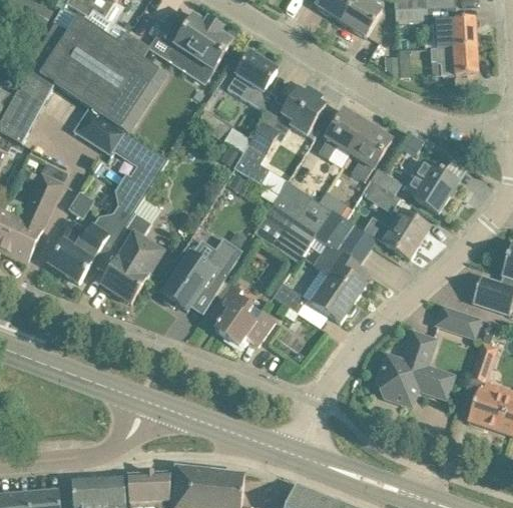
[(43,30),(54,10),(35,0),(11,0),(6,10),(43,30)]
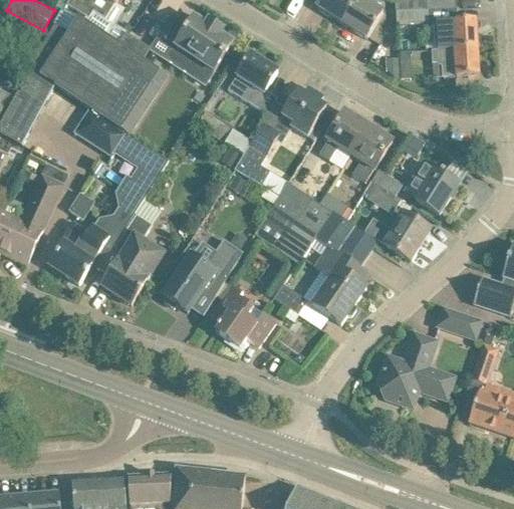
[(116,2),(117,0),(68,0),(67,2),(88,16),(93,8),(106,17),(116,2)]
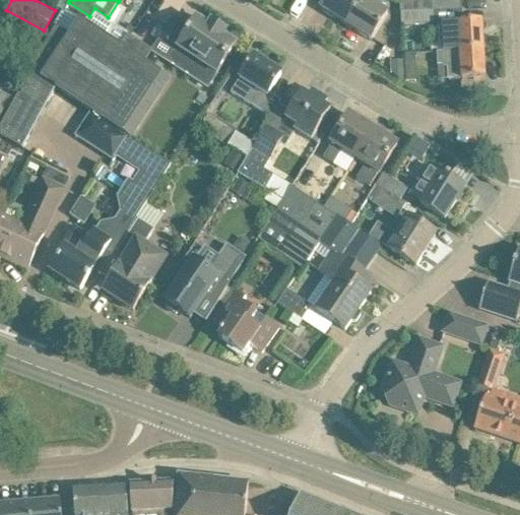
[(345,20),(358,0),(322,0),(320,4),(345,20)]
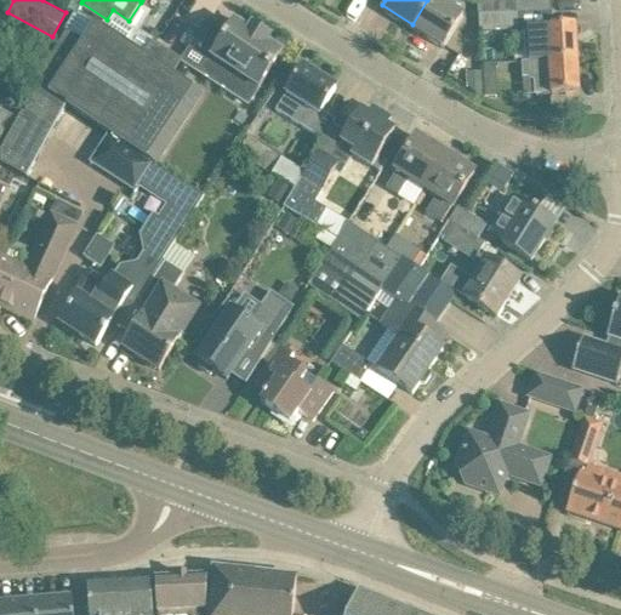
[(427,0),(412,24),(443,44),(463,11),(445,0),(427,0)]
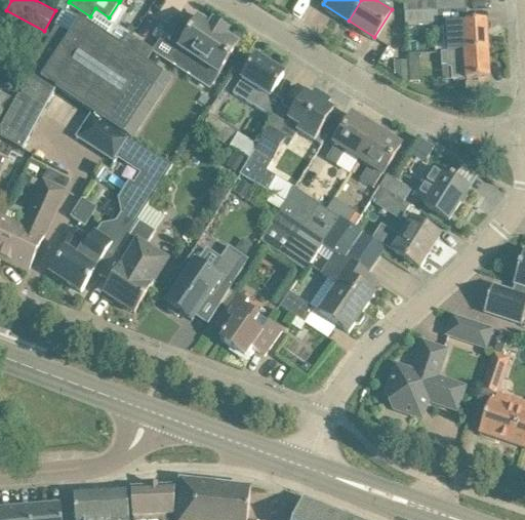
[(436,8),(435,0),(404,0),(404,9),(436,8)]
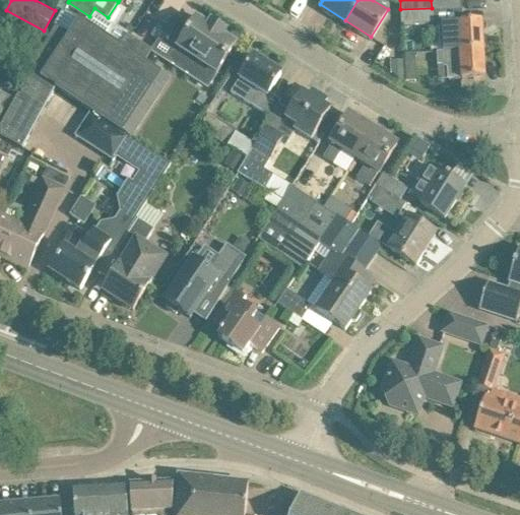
[(431,0),(432,8),(460,6),(459,0),(431,0)]
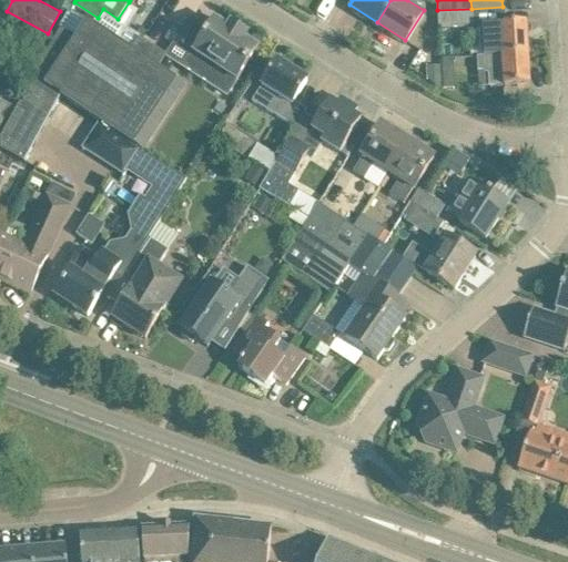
[(472,9),(437,10),(438,24),(487,22),(488,52),(528,50),(526,19),(504,20),(503,7),(472,9)]
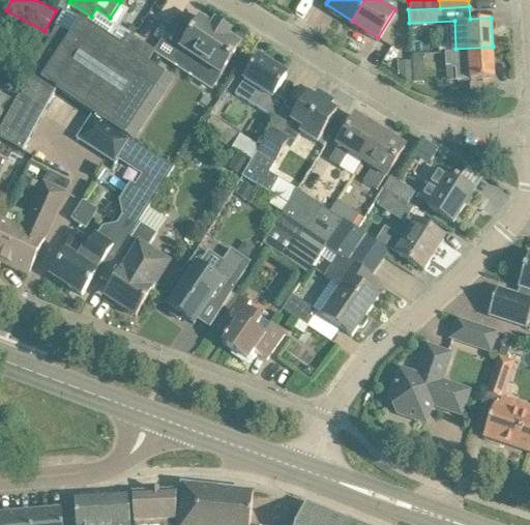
[(133,136),(164,90),(157,87),(167,73),(147,60),(154,50),(128,33),(122,44),(82,17),(71,32),(55,23),(0,120),(0,136),(23,148),(57,86),(93,110),(77,136),(116,161),(119,156),(133,136)]
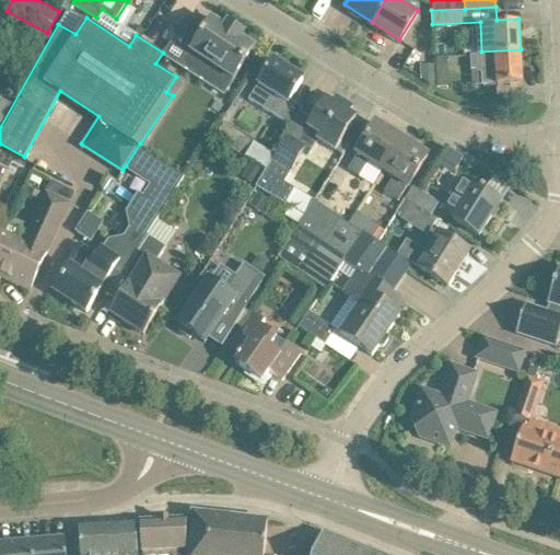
[(209,72),(210,70),(213,72),(216,69),(231,79),(254,45),(241,36),(244,32),(228,21),(224,25),(212,18),(186,57),(209,72)]
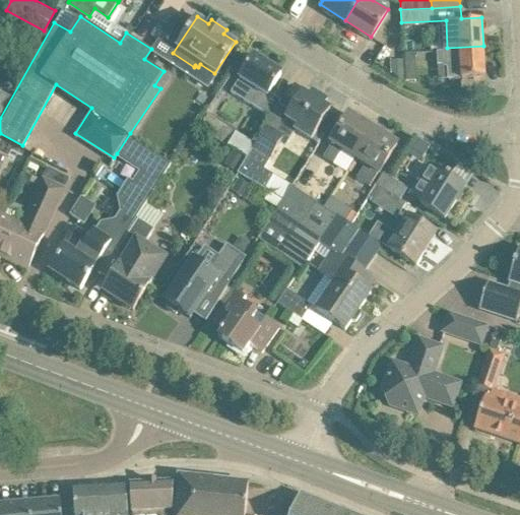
[(447,48),(436,49),(436,62),(437,76),(446,76),(462,75),(484,74),(483,46),(447,48)]
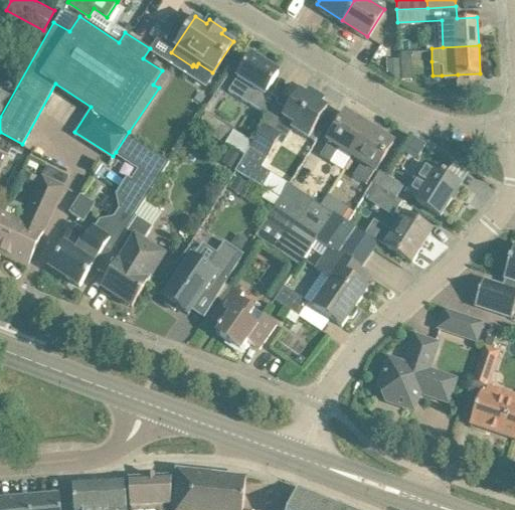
[(410,49),(398,50),(398,58),(411,58),(410,49)]
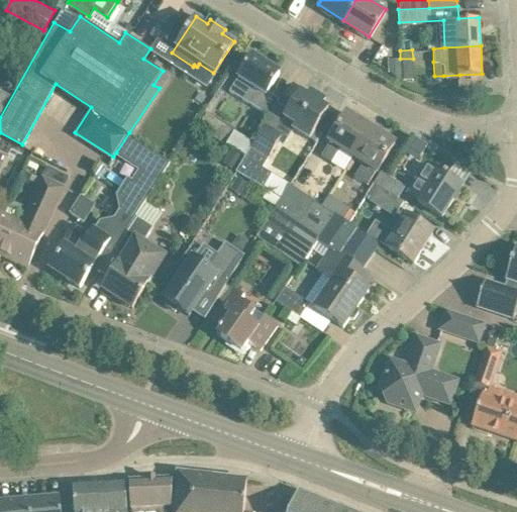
[(252,52),(229,88),(256,104),(265,91),(266,92),(268,88),(280,69),(252,52)]
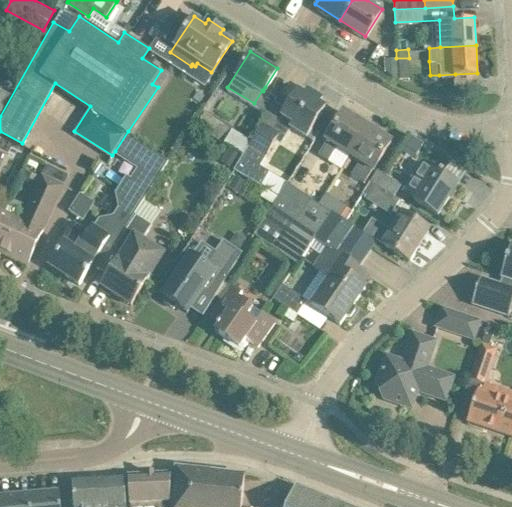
[(267,112),(258,126),(276,138),(280,141),(291,124),(306,134),(314,121),(319,114),(325,105),(319,101),(322,96),(319,94),(307,86),(304,91),(298,87),(278,118),(267,112)]
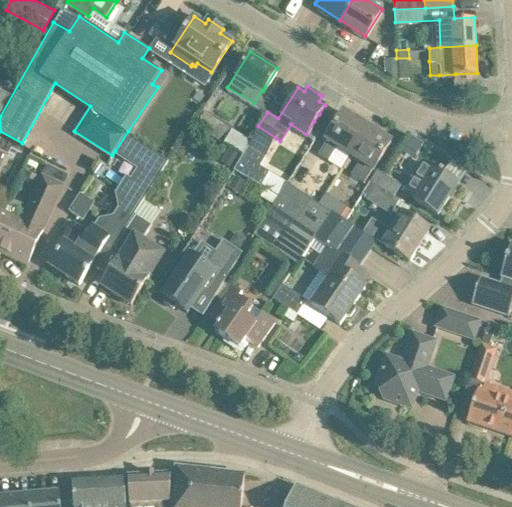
[(196,123),(224,140),(233,125),(205,107),(196,123)]
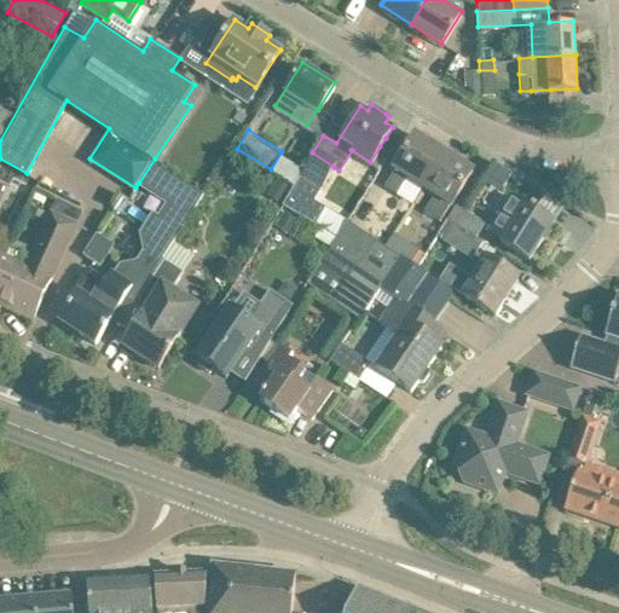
[(408,175),(427,188),(449,152),(416,132),(394,166),(395,167),(385,184),(398,191),(408,175)]
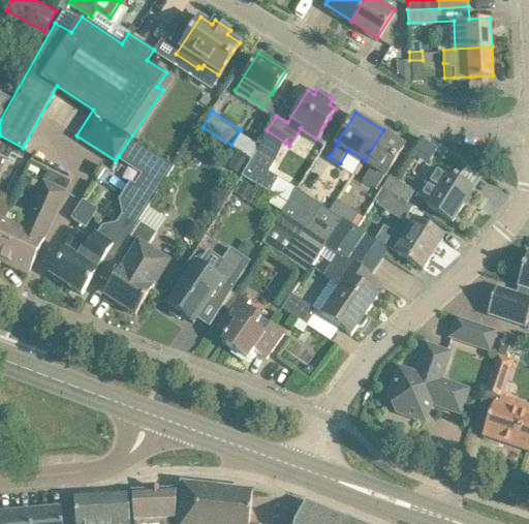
[(250,160),(243,172),(270,188),(278,175),(269,168),(285,143),(267,130),(257,146),(259,146),(250,160)]
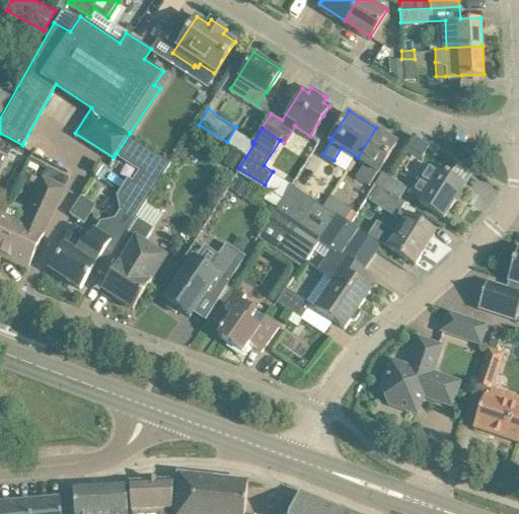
[(376,128),(358,157),(364,161),(356,174),(369,182),(377,169),(378,169),(396,141),(376,128)]
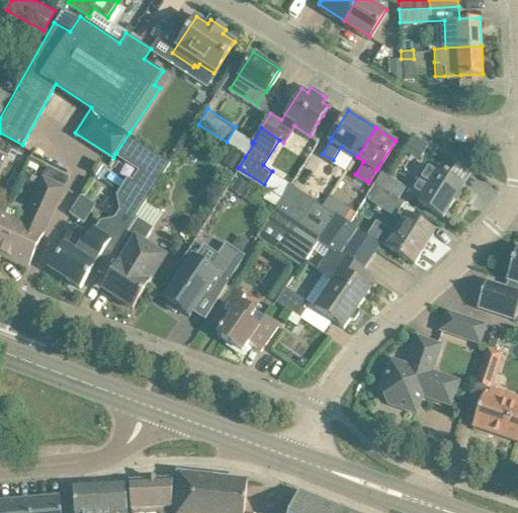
[(110,253),(143,198),(169,160),(130,133),(116,153),(139,167),(132,178),(127,175),(115,193),(118,206),(113,215),(99,218),(90,233),(73,222),(61,241),(65,244),(51,265),(80,284),(93,265),(100,269),(110,253)]
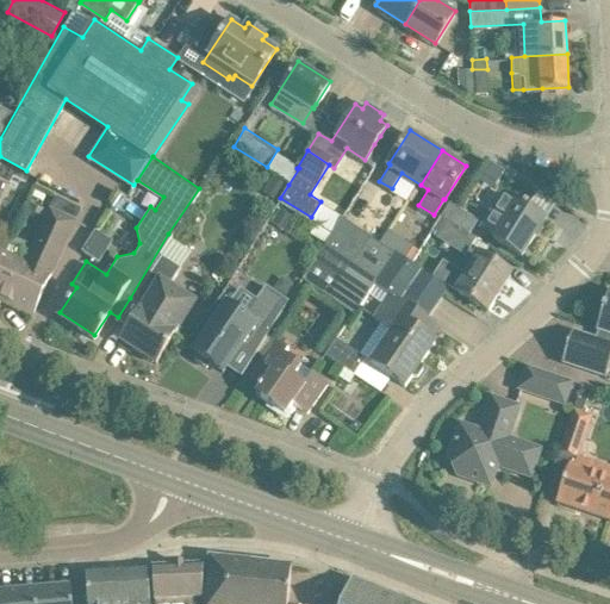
[(509,184),(514,166),(489,160),(484,178),(509,184)]
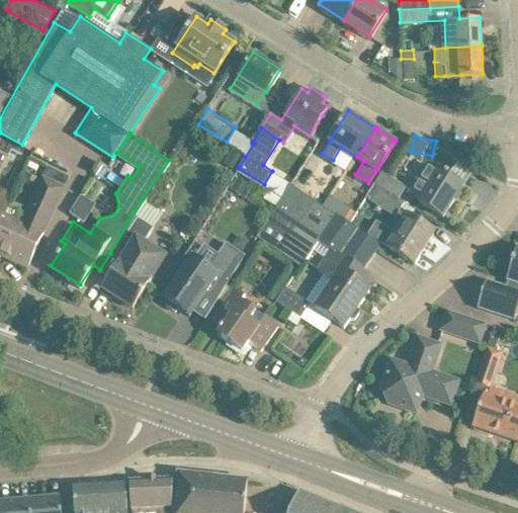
[(425,160),(407,188),(422,197),(421,200),(443,215),(462,183),(447,174),(448,172),(446,170),(444,172),(425,160)]
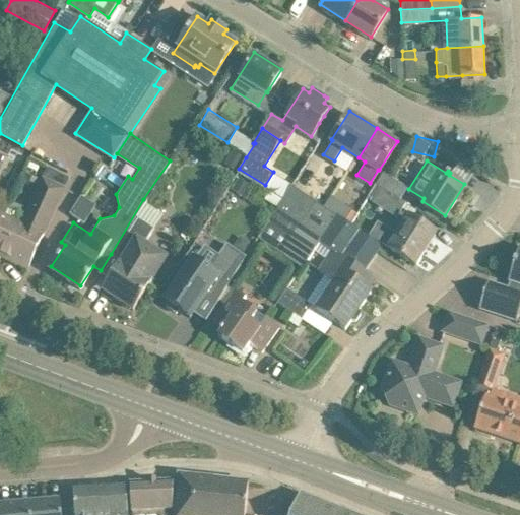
[(2,211),(0,215),(0,253),(27,266),(70,174),(49,164),(44,177),(23,220),(14,216),(17,208),(6,203),(2,211)]
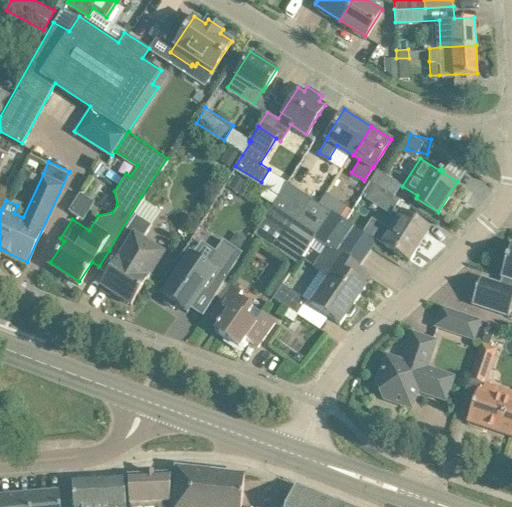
[(401,182),(377,167),(370,178),(374,182),(393,194),(401,182)]
